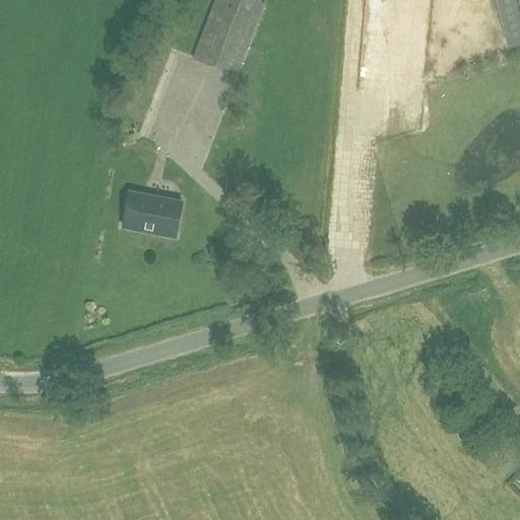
[(264,5),(260,4),(261,0),(215,0),(193,59),(237,76),(264,5)]
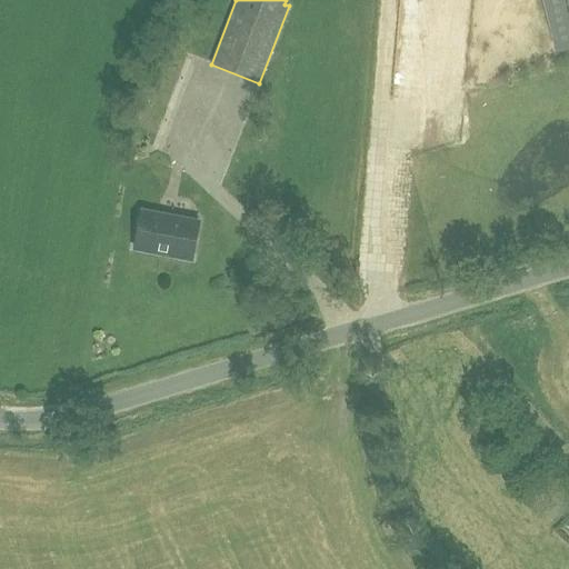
[(568,0),(545,0),(559,53),(568,50),(568,0)]
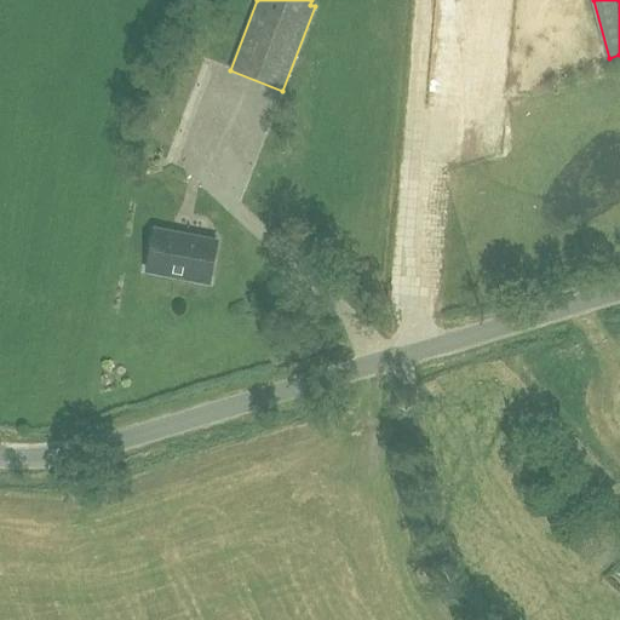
[(586,59),(563,61),(564,75),(587,74),(586,59)]
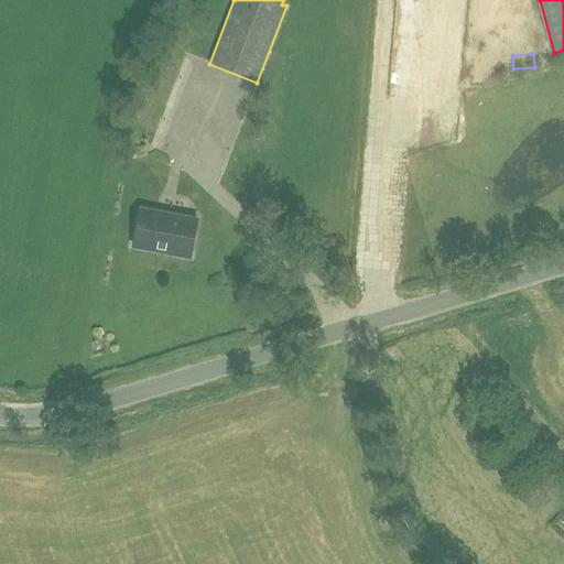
[(133,247),(191,258),(198,220),(141,209),(133,247)]
